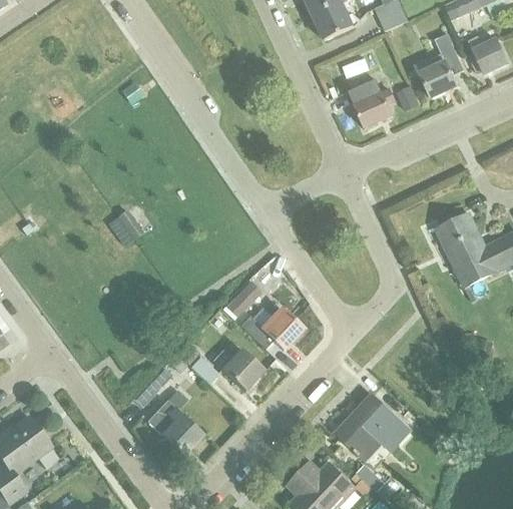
[(307,0),(313,14),(343,0),(307,0)]
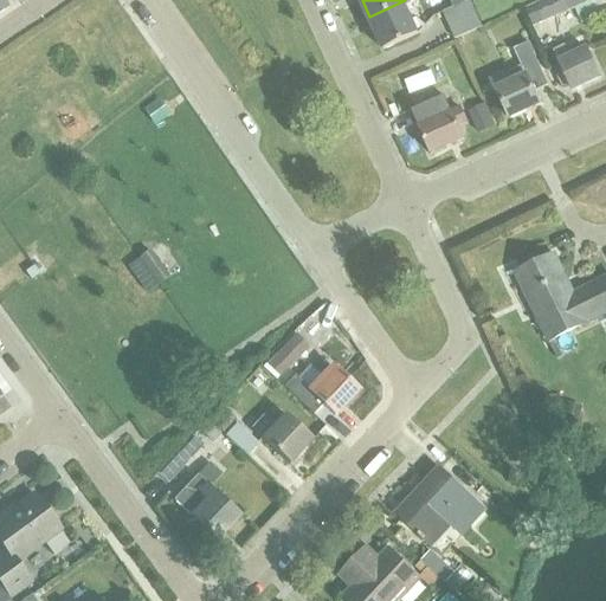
[(405,0),(369,17),(384,46),(418,31),(405,0)]
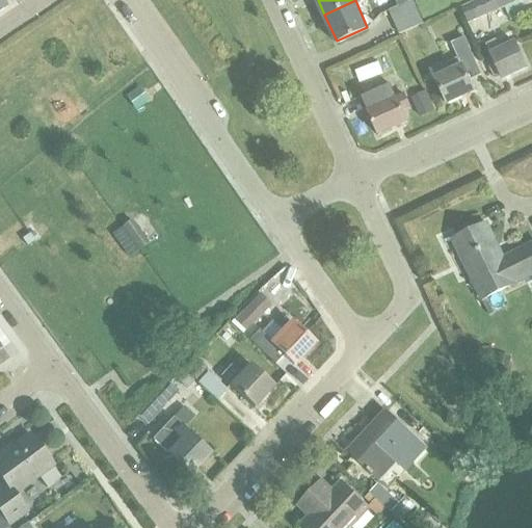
[(397,0),(398,3),(389,7),(400,31),(423,21),(414,0),(397,0)]
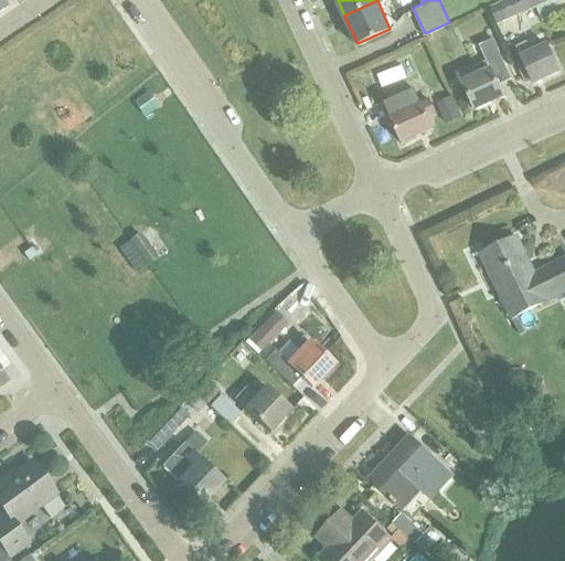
[(501,0),(491,4),(498,21),(546,0),(501,0)]
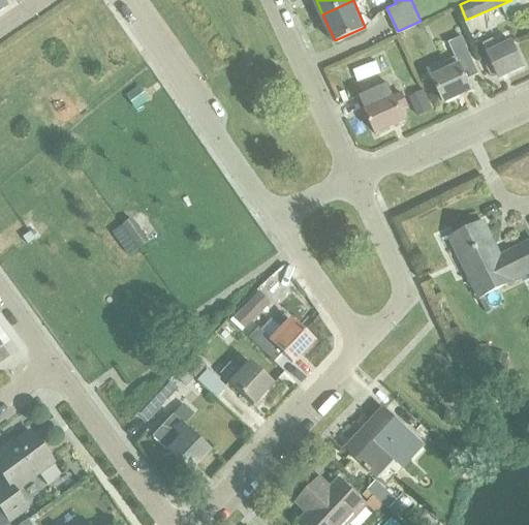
[(447,68),(434,74),(445,100),(472,88),(467,78),(479,71),(467,44),(466,44),(462,34),(449,40),(455,50),(456,54),(443,59),(447,68)]
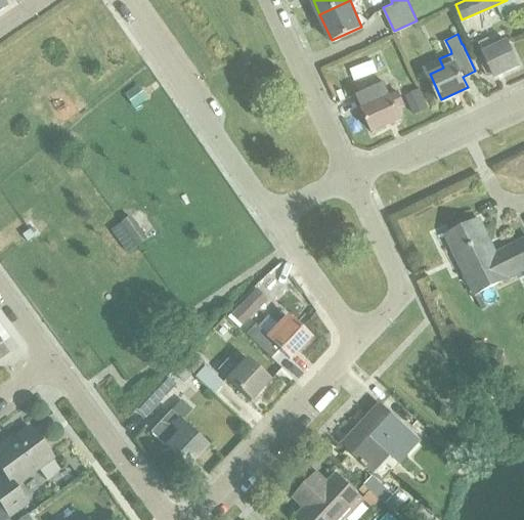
[(493,73),(495,75),(520,63),(509,39),(493,46),(488,36),(479,40),(487,58),(482,60),(488,75),(493,73)]
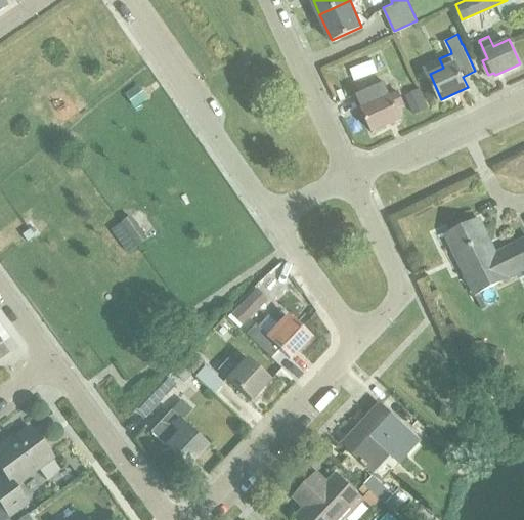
[(128,87),(139,101),(153,91),(140,77),(128,87)]
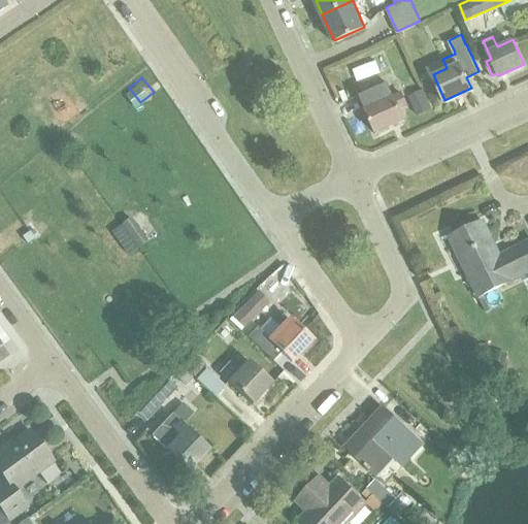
[(399,107),(407,104),(401,91),(393,94),(387,80),(359,94),(376,131),(404,119),(399,107)]
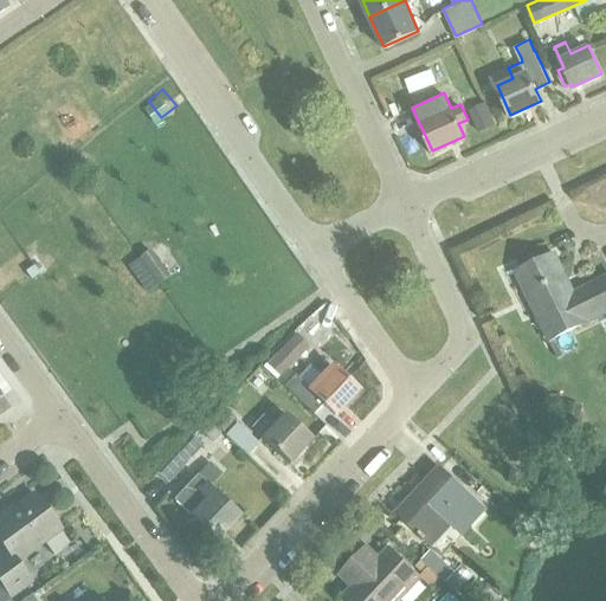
[(154,283),(174,265),(152,240),(131,258),(154,283)]
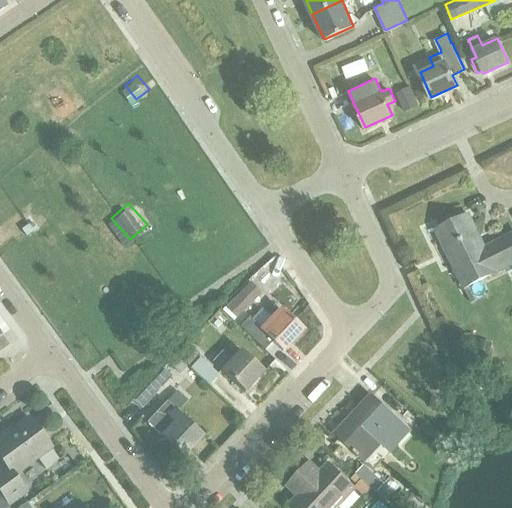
[(436,228),(464,285),(511,261),(511,232),(485,245),(469,212),(436,228)]
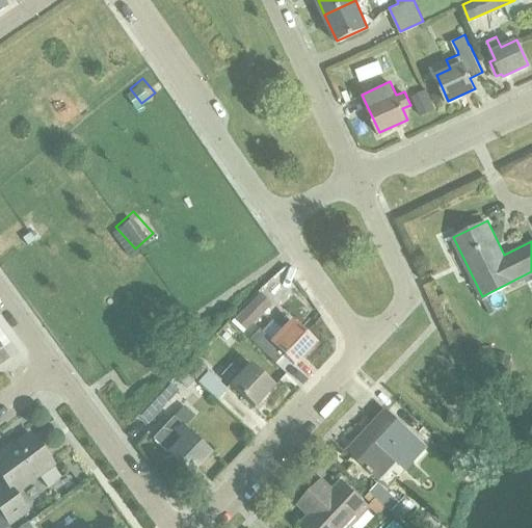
[(246,323),(269,299),(259,289),(235,313),(246,323)]
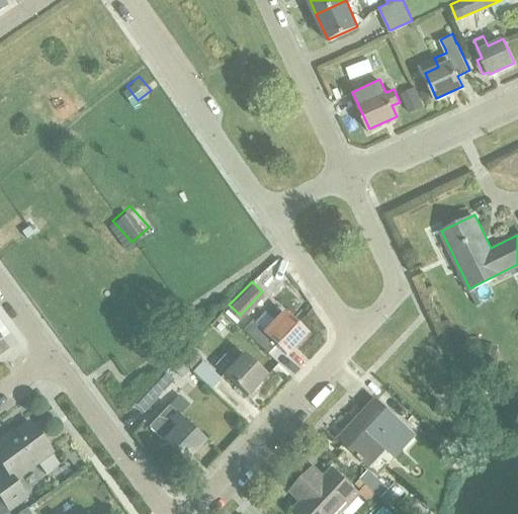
[(282,310),(273,319),(264,311),(254,321),(251,318),(242,328),(263,347),(271,338),(285,352),(306,332),(282,310)]
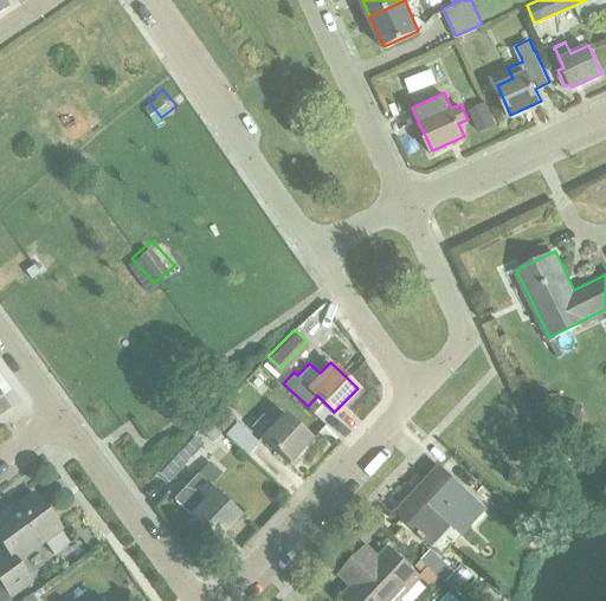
[(179,391),(160,402),(166,411),(184,398),(179,391)]
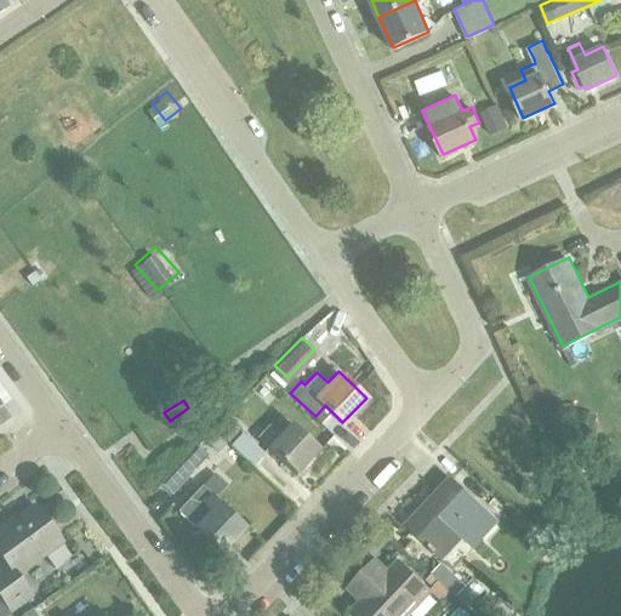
[(256,434),(297,472),(319,446),(292,422),(281,434),(267,422),(256,434)]
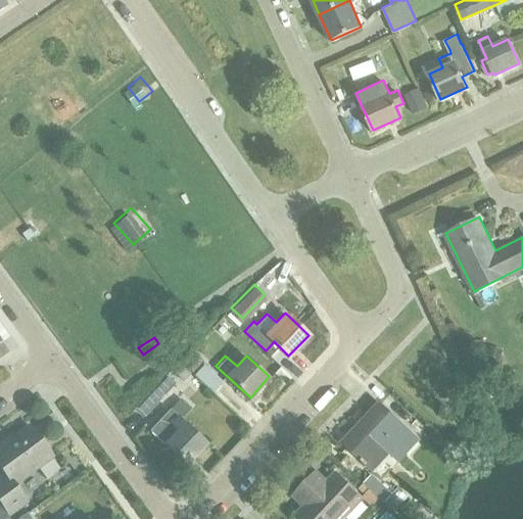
[(194,374),(195,375),(214,391),(223,381),(204,364),(194,374)]
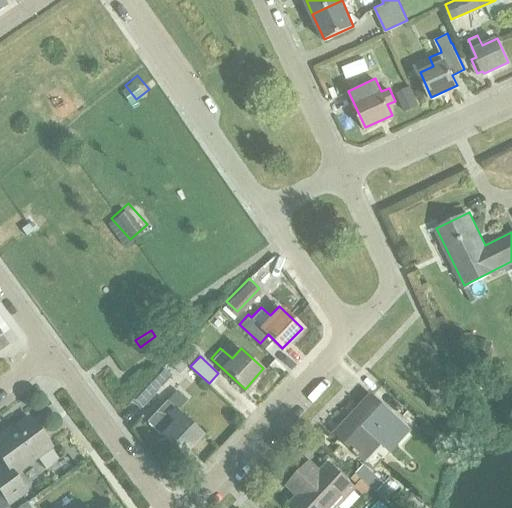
[(133,398),(142,406),(172,374),(163,366),(133,398)]
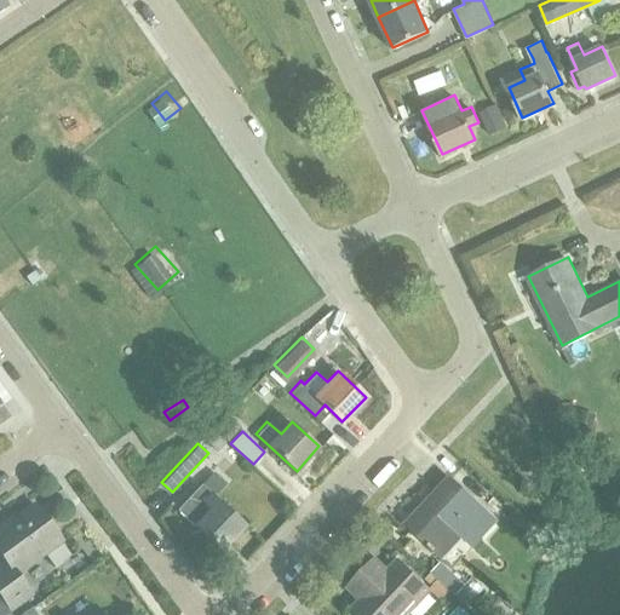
[(408,523),(443,556),(461,538),(470,545),(495,518),(452,477),(408,523)]
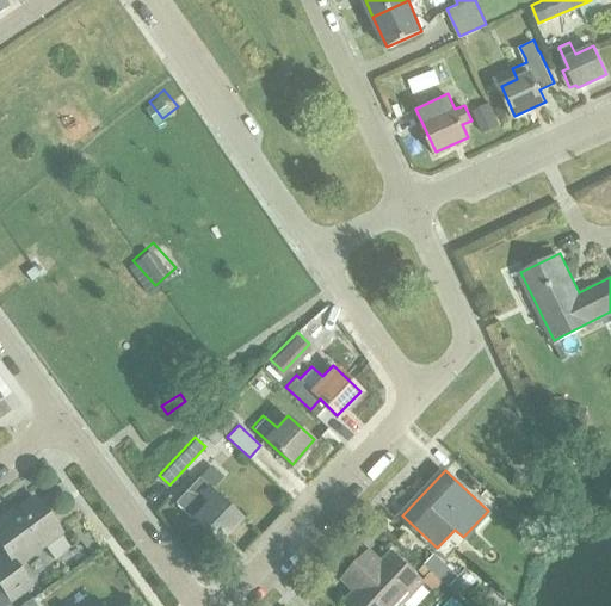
[(176,501),(192,517),(220,542),(242,517),(199,476),(176,501)]
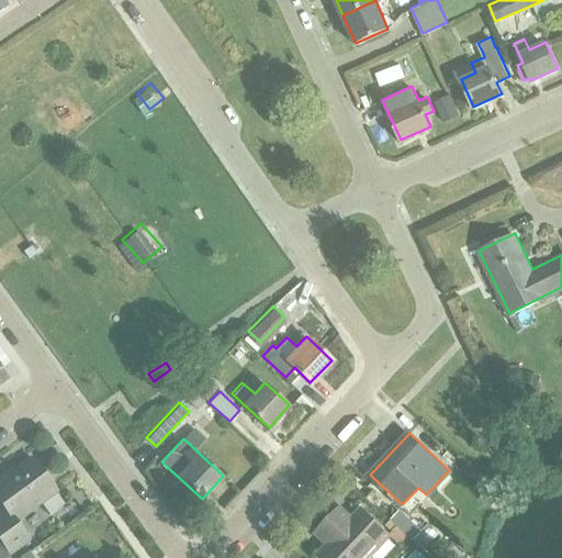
[(65,502),(55,490),(56,489),(32,456),(8,475),(7,472),(0,477),(0,500),(7,509),(0,512),(0,537),(10,551),(29,537),(15,520),(41,501),(49,513),(65,502)]
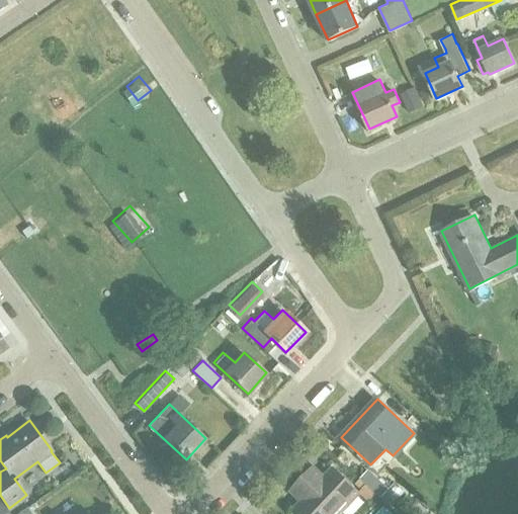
[(373,495),(391,480),(375,462),(358,478),(373,495)]
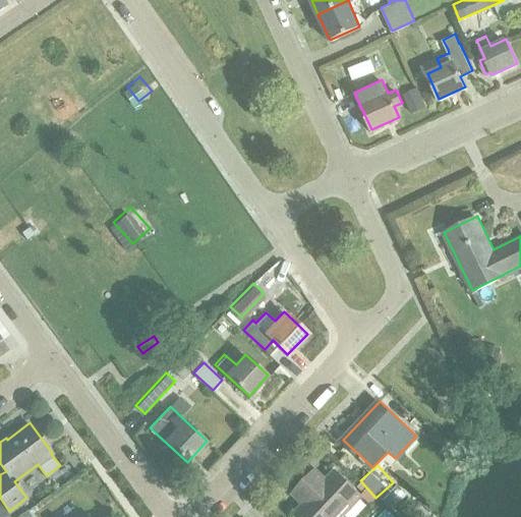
[(314,516),(347,516),(343,513),(360,495),(340,475),(331,484),(314,469),(293,493),(317,515),(314,516)]
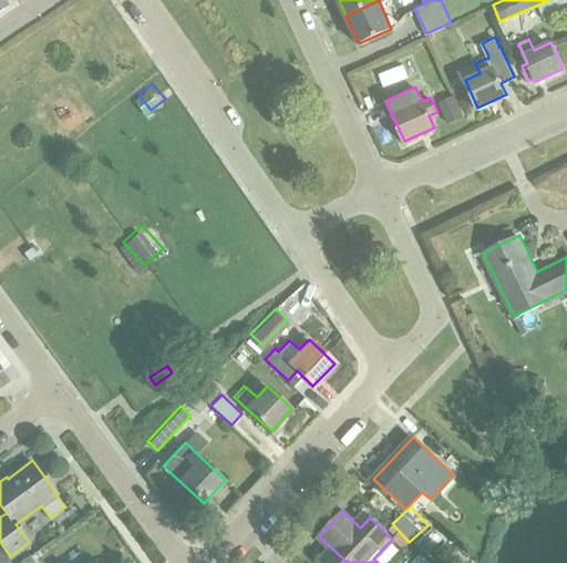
[(410,562),(454,562),(455,562),(416,548),(410,562)]
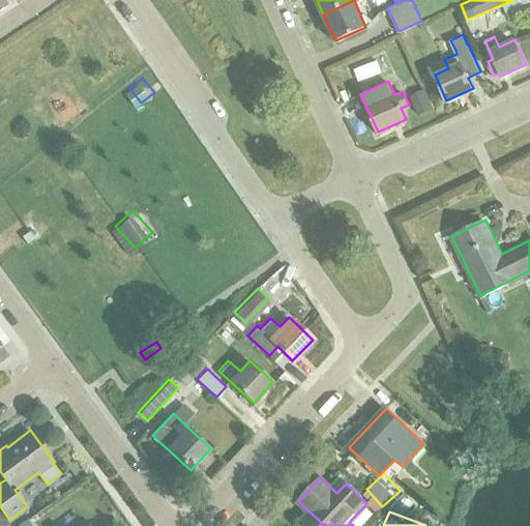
[(88,525),(81,516),(67,525),(34,525),(28,518),(17,525),(88,525)]
